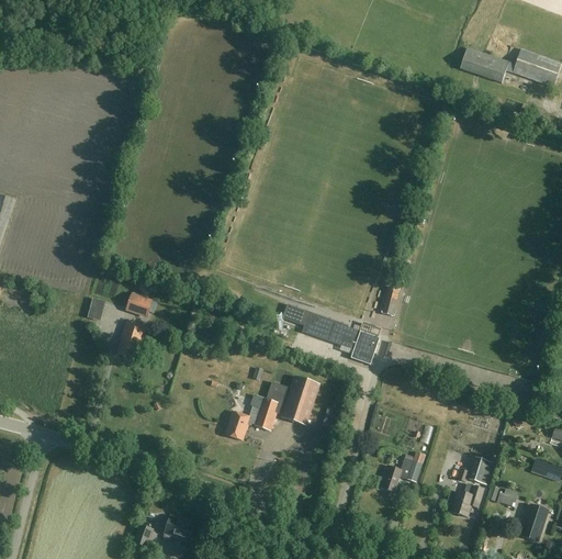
[(554,87),(561,63),(561,60),(520,46),(515,63),(468,46),(460,67),(503,82),(507,69),(554,87)]
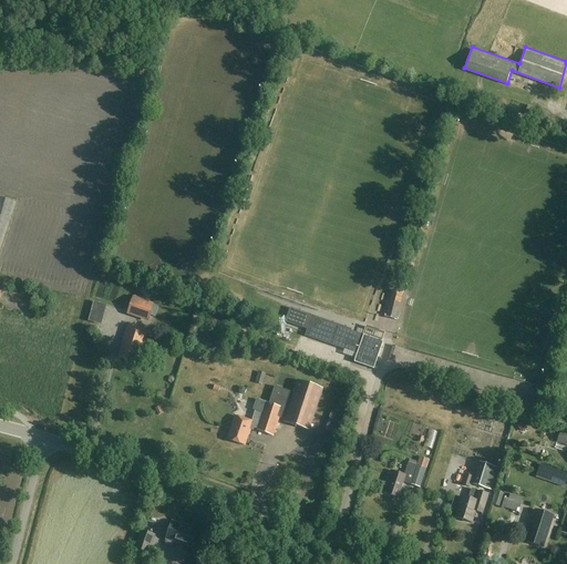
[(547,122),(552,111),(529,103),(525,114),(547,122)]
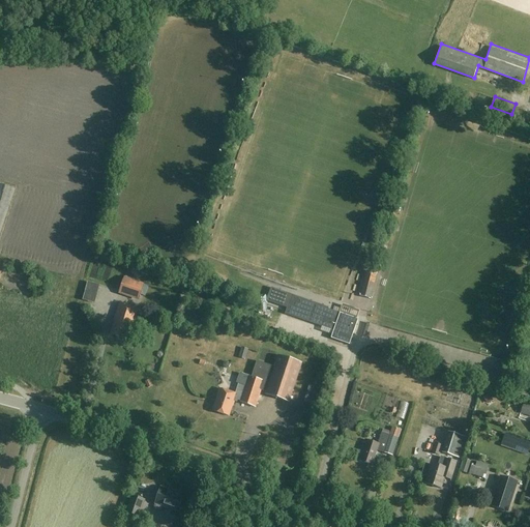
[(371,296),(378,271),(366,268),(360,294),(371,296)]
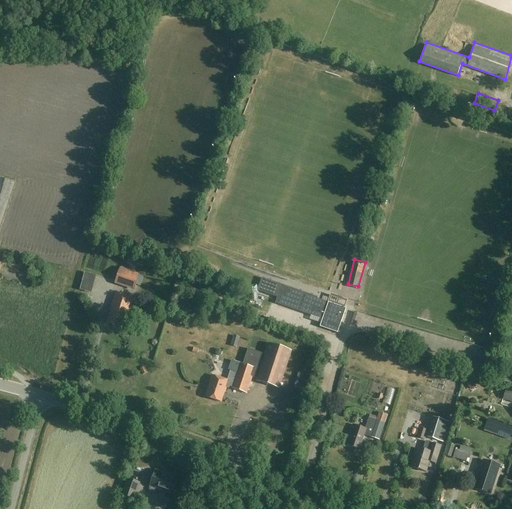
[(134,288),(140,272),(120,265),(115,281),(134,288)]
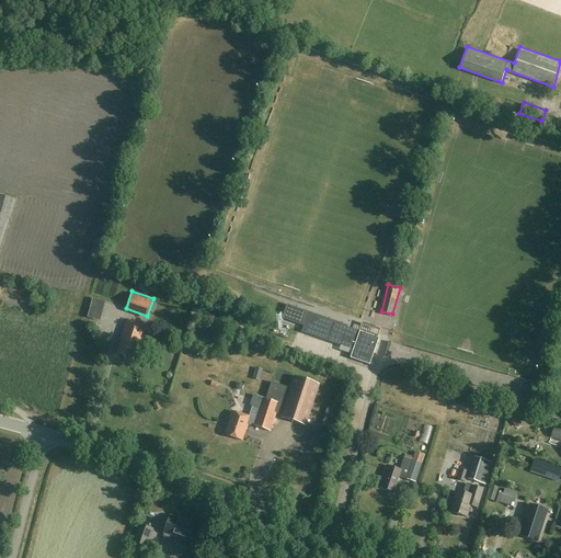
[(370,363),(379,337),(347,326),(348,323),(309,310),(301,330),(353,349),(351,356),(370,363)]
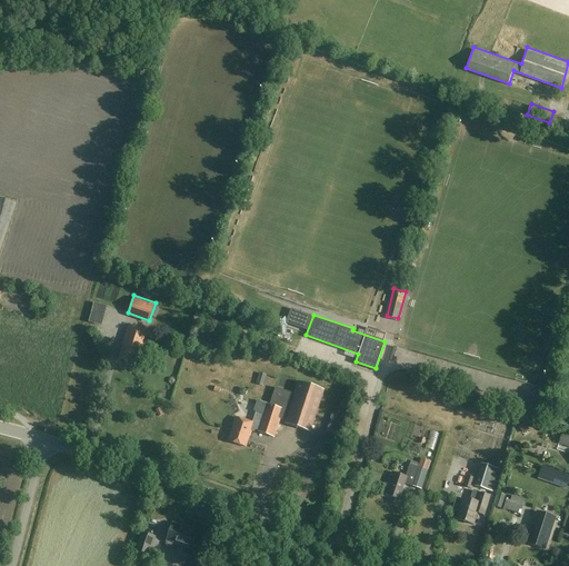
[(135,363),(139,351),(142,349),(146,340),(149,329),(127,323),(120,341),(122,344),(118,357),(135,363)]
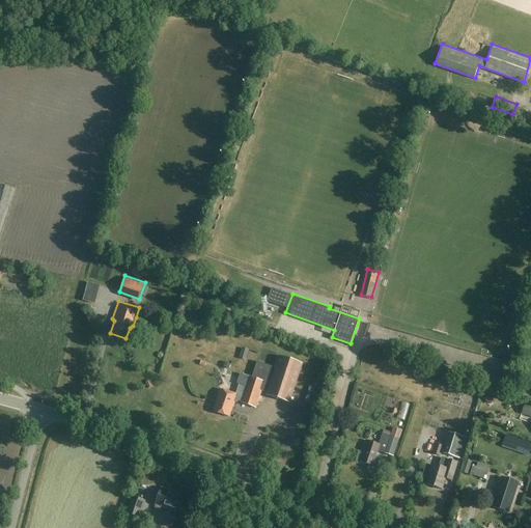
[(243,345),(240,356),(245,357),(248,348),(243,345)]
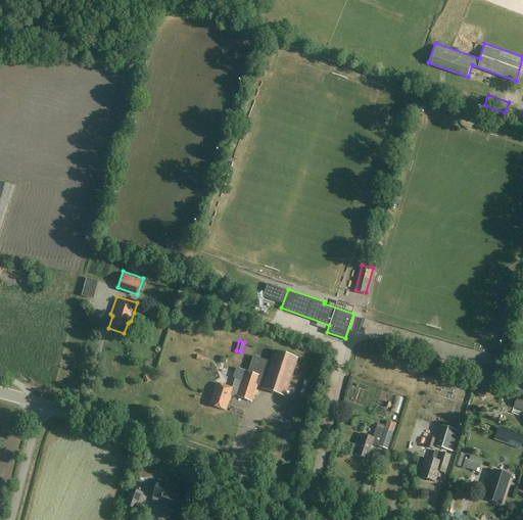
[(285,395),(298,357),(275,349),(271,361),(253,355),(248,371),(245,370),(242,378),(235,376),(232,387),(216,382),(208,404),(226,409),(231,392),(237,393),(237,395),(252,402),(258,382),(263,384),(262,388),(285,395)]
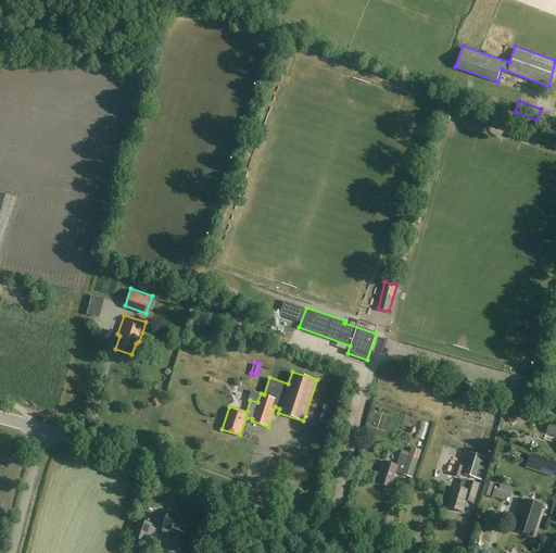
[(325,422),(332,401),(321,397),(315,418),(325,422)]
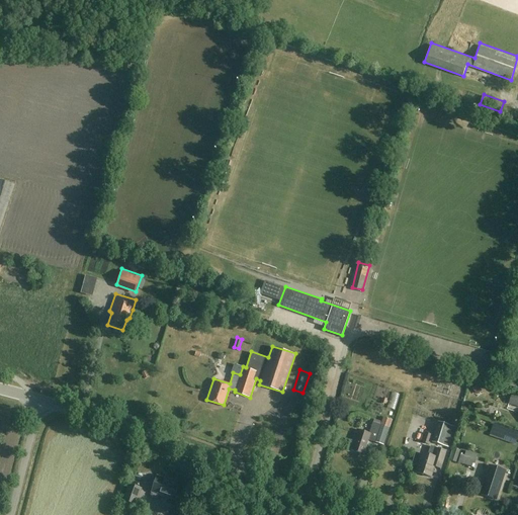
[(477,382),(472,385),(476,392),(481,389),(477,382)]
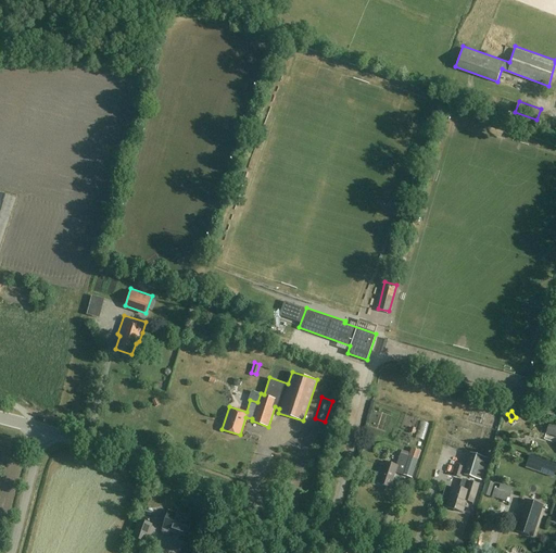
[(555,435),(555,425),(550,423),(546,431),(555,435)]
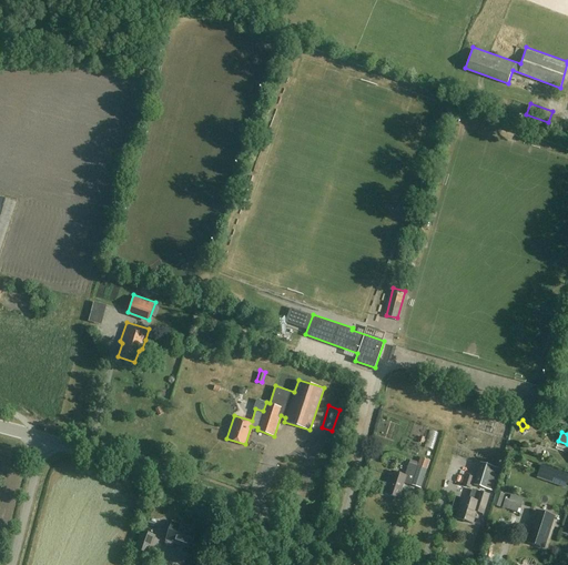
[(419,485),(428,457),(421,455),(419,460),(411,457),(409,461),(408,461),(404,475),(391,471),(384,491),(398,495),(404,481),(419,485)]
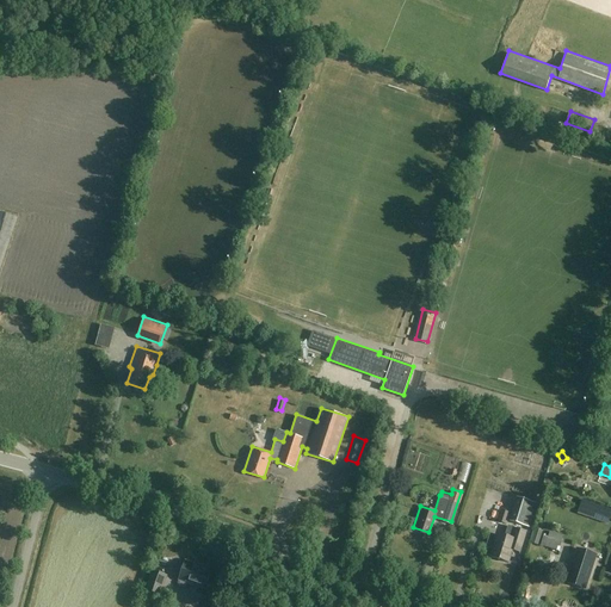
[(518,493),(510,518),(523,522),(530,497),(518,493)]
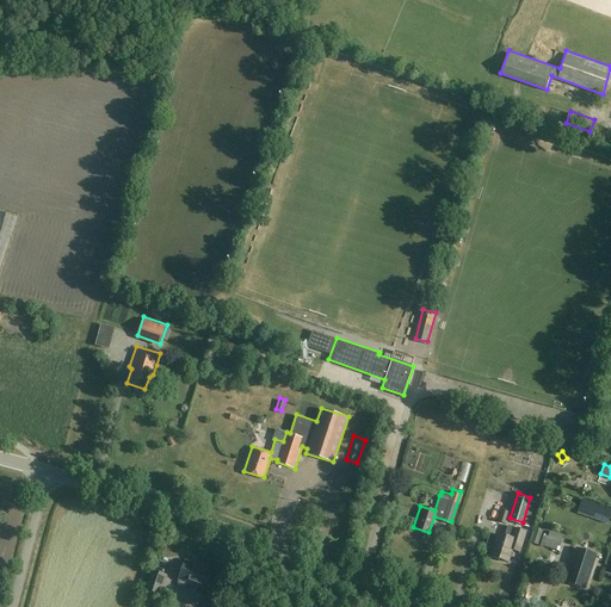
[(507,522),(511,511),(501,508),(498,520),(507,522)]
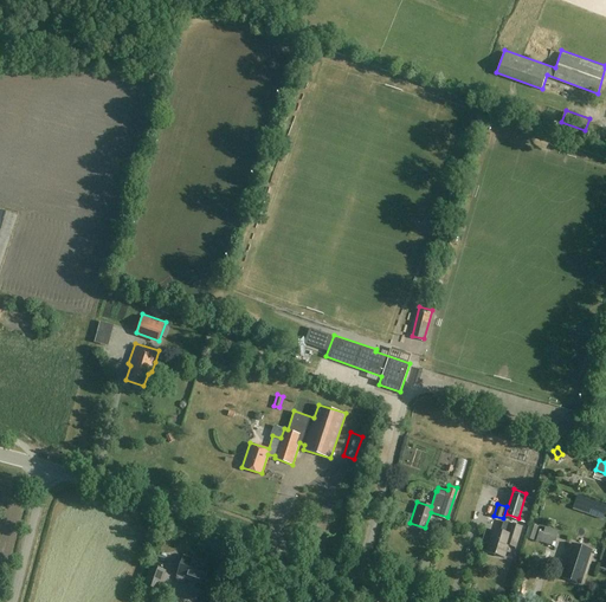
[(482,506),(478,517),(487,519),(490,510),(482,506)]
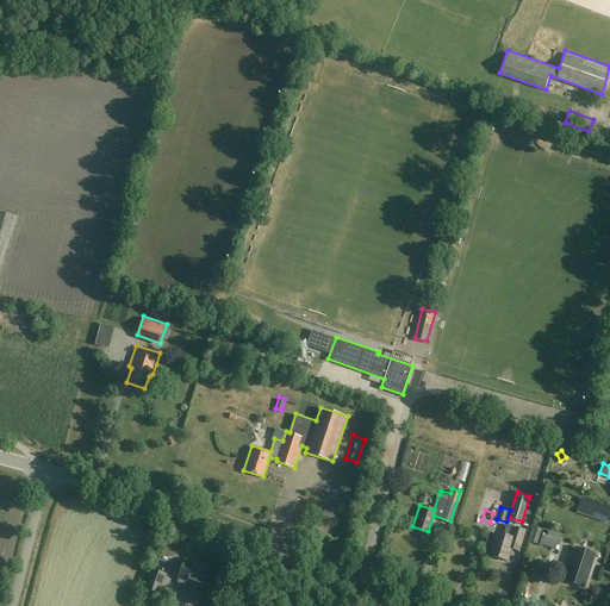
[(534,524),(530,538),(537,541),(541,526),(534,524)]
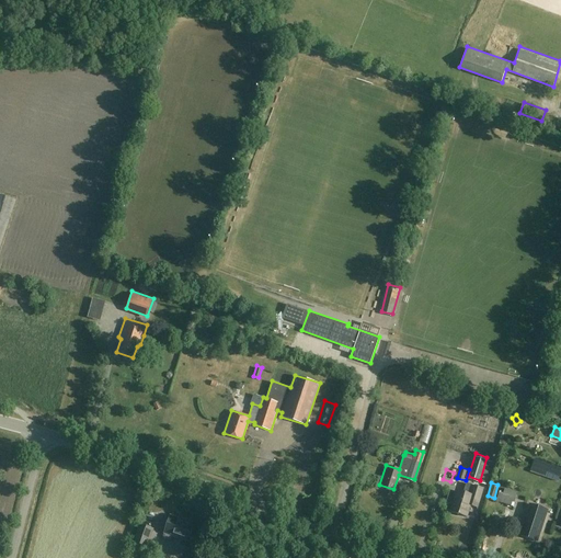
[(449,488),(445,500),(453,502),(450,510),(467,515),(470,503),(477,505),(483,487),(472,484),(469,493),(457,489),(457,490),(449,488)]
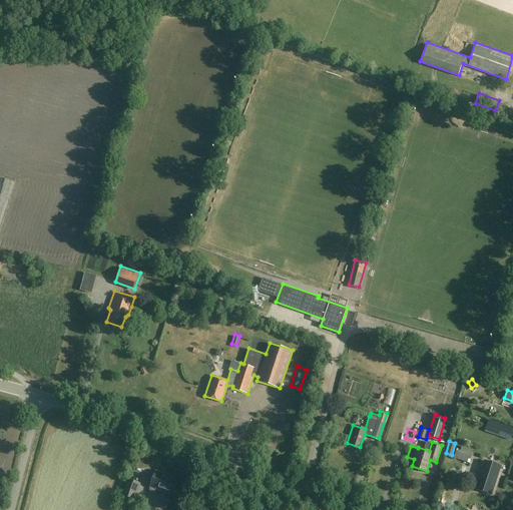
[(470,461),(472,453),(456,448),(454,456),(470,461)]
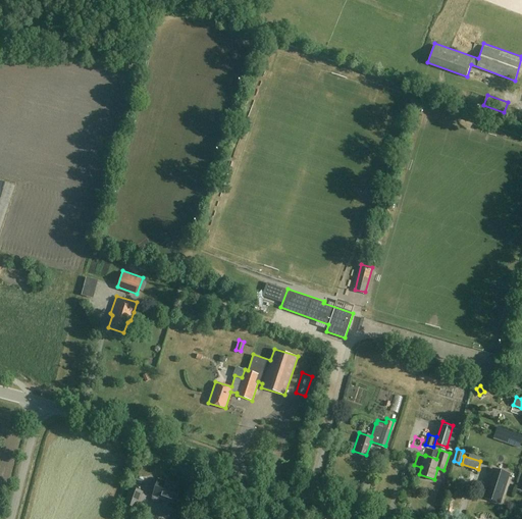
[(492,465),(482,495),(500,501),(510,471),(492,465)]
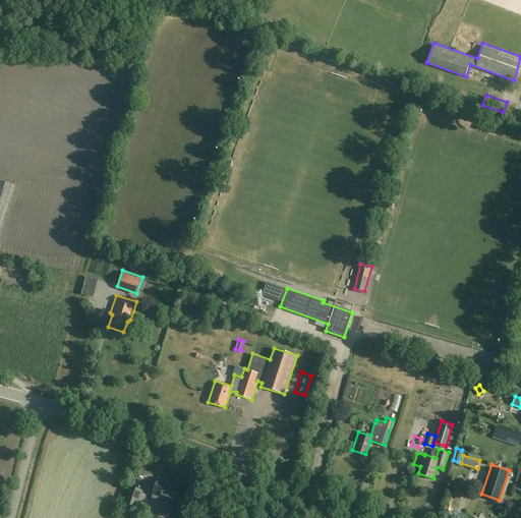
[(173,500),(175,496),(179,484),(158,477),(152,493),(173,500)]
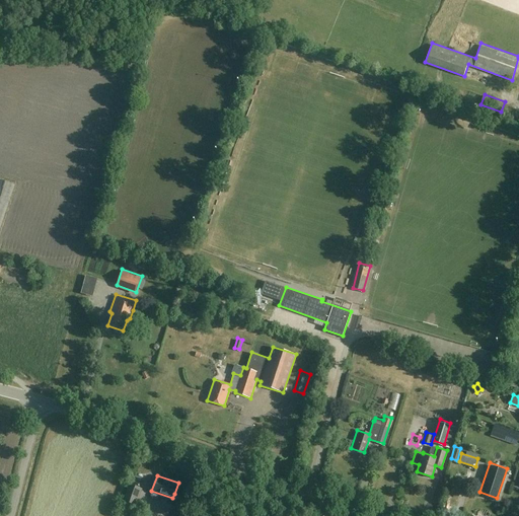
[(137,505),(143,488),(129,483),(124,500),(137,505)]
